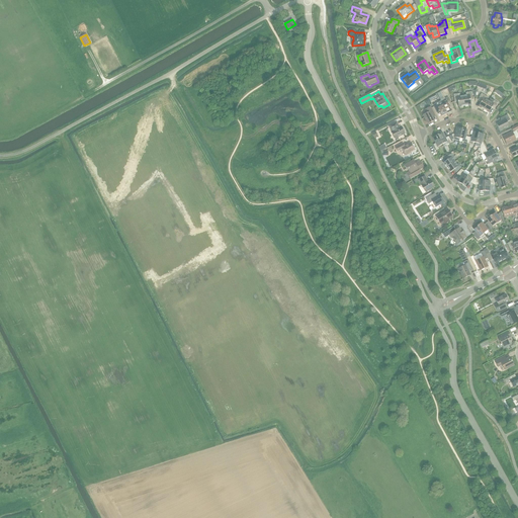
[(466,95),(463,96),(464,106),(470,105),(470,100),(473,99),(472,92),(466,93),(466,95)]
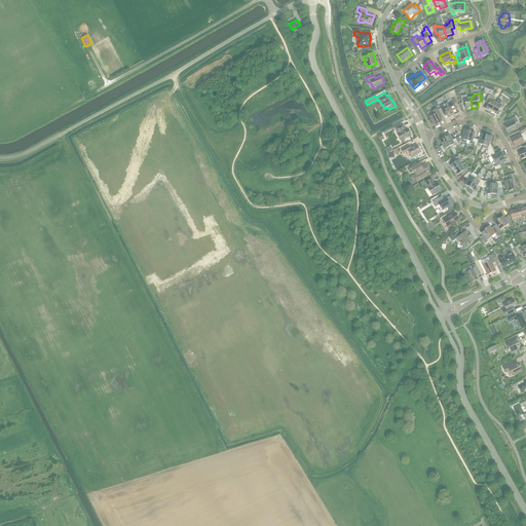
[(465,109),(472,108),(471,98),(467,98),(467,95),(460,96),(461,104),(465,103),(465,109)]
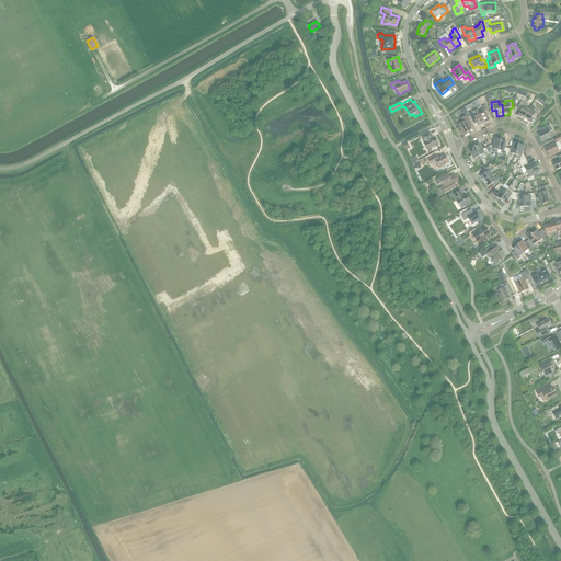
[(518,115),(524,118),(529,109),(526,107),(527,104),(522,101),(517,109),(521,111),(518,115)]
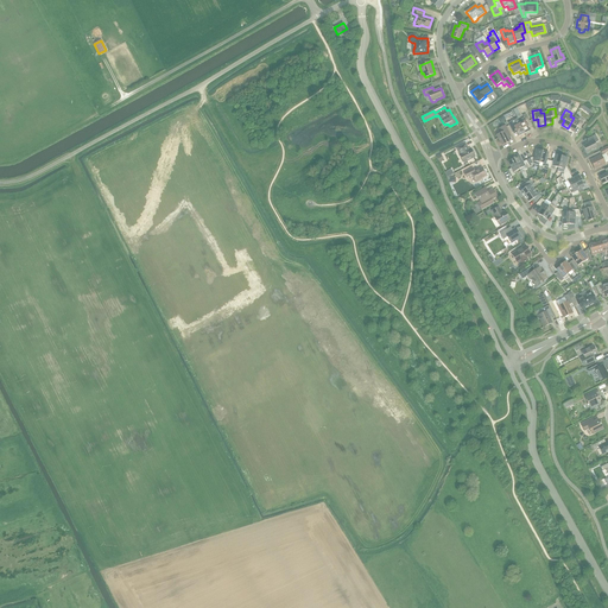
[(523,122),(520,124),(525,133),(531,131),(527,125),(531,122),(526,114),(523,115),(524,118),(521,119),(523,122)]
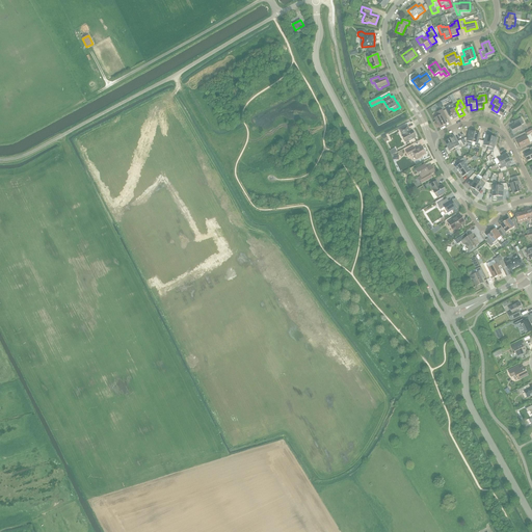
[(504,100),(502,103),(497,112),(502,115),(505,111),(507,112),(511,106),(507,103),(507,102),(504,100)]
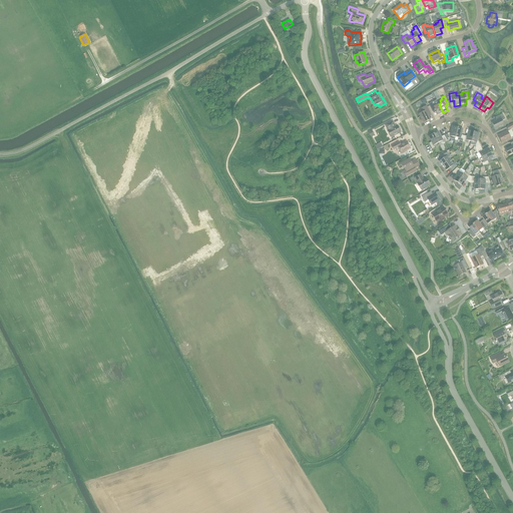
[(438,115),(443,112),(439,104),(436,100),(429,104),(433,111),(435,110),(438,115)]
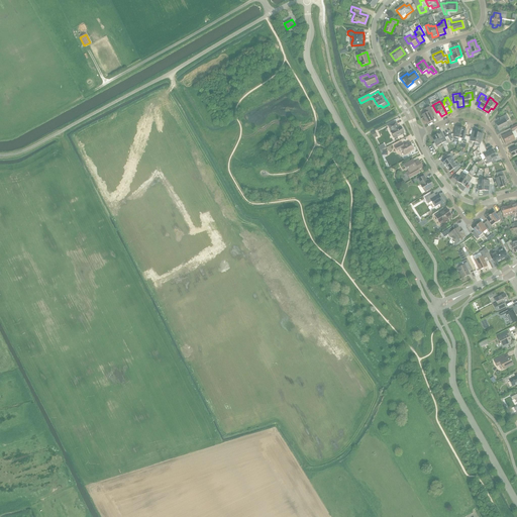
[(427,124),(433,120),(431,116),(433,115),(429,107),(424,109),(426,113),(422,115),(427,124)]
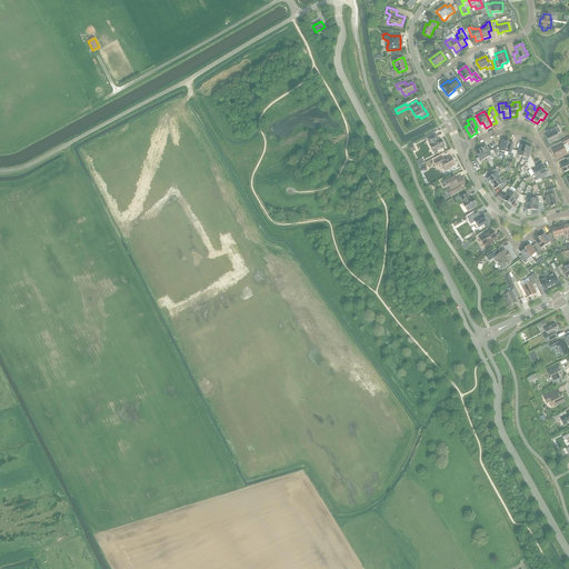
[(546,137),(549,143),(559,138),(557,133),(560,132),(557,126),(550,130),(552,133),(546,137)]
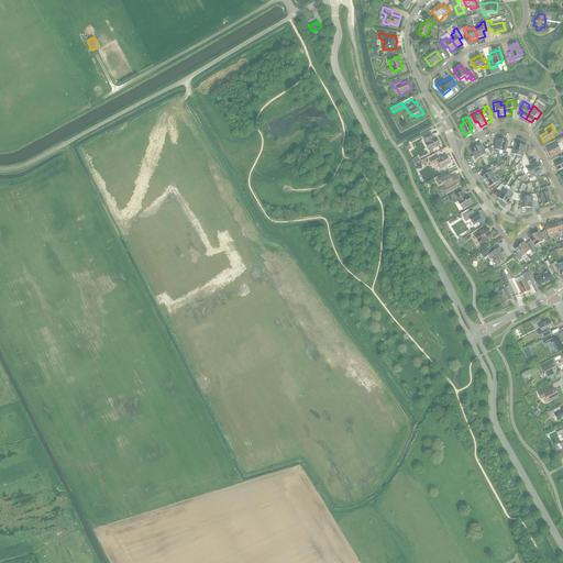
[(439,143),(440,142),(438,140),(437,140),(435,138),(434,139),(431,133),(423,138),(424,141),(426,141),(427,143),(426,143),(430,151),(440,145),(439,143)]
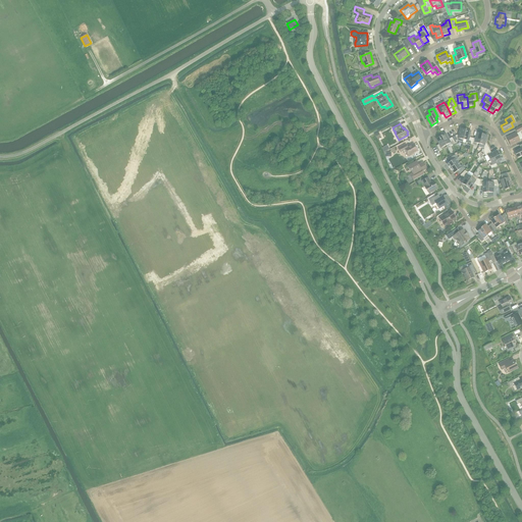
[(453,137),(452,138),(455,144),(456,143),(457,142),(458,141),(463,142),(463,140),(466,129),(461,128),(459,136),(457,135),(453,137)]
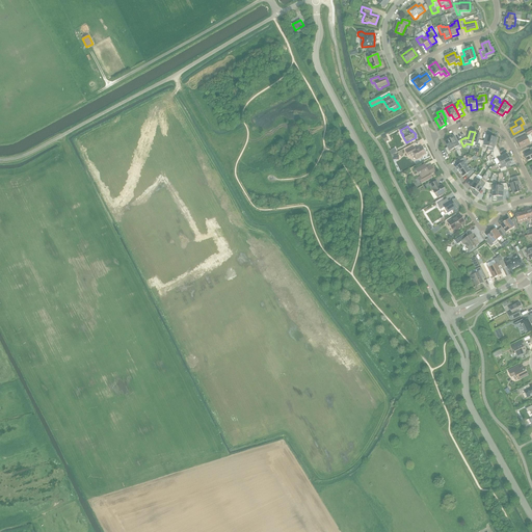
[(480,134),(475,132),(472,142),(475,143),(474,147),(475,148),(479,149),(480,147),(481,140),(478,140),(480,134)]
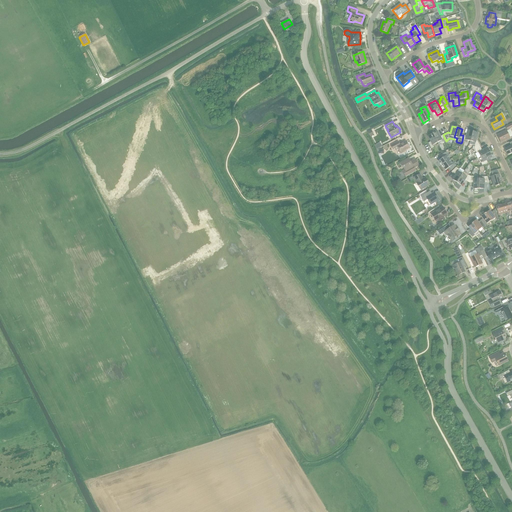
[(467,141),(470,141),(473,132),(468,130),(466,136),(463,135),(462,141),(467,143),(467,141)]
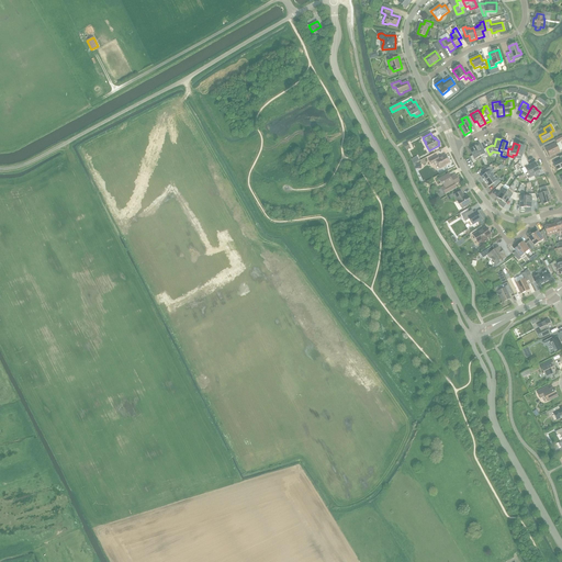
[(555,143),(546,148),(550,156),(560,152),(555,143)]
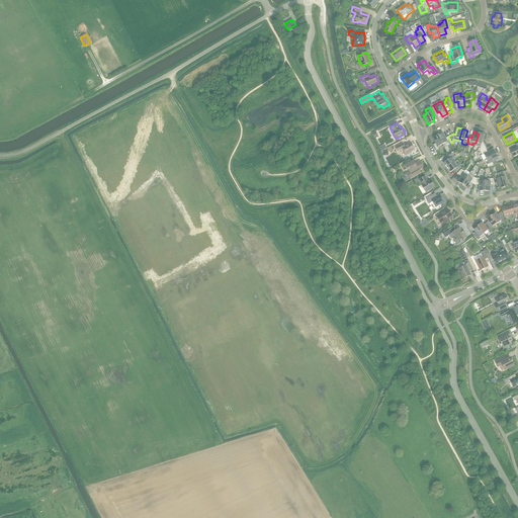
[(442,133),(438,136),(442,144),(445,143),(445,144),(446,145),(448,144),(451,143),(448,137),(445,138),(444,136),(442,133)]
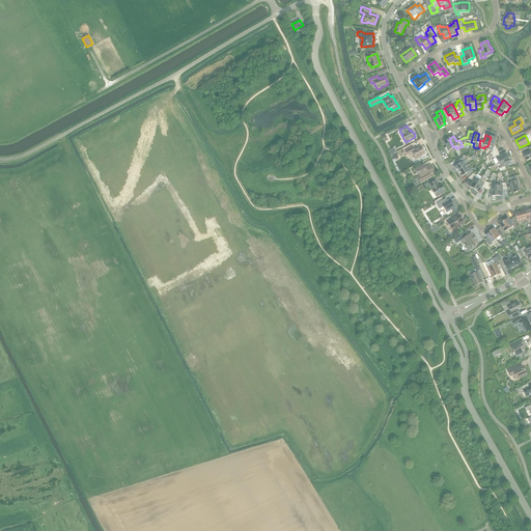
[(492,154),(493,156),(499,154),(496,147),(494,146),(496,138),(491,137),(487,146),(493,148),(492,154)]
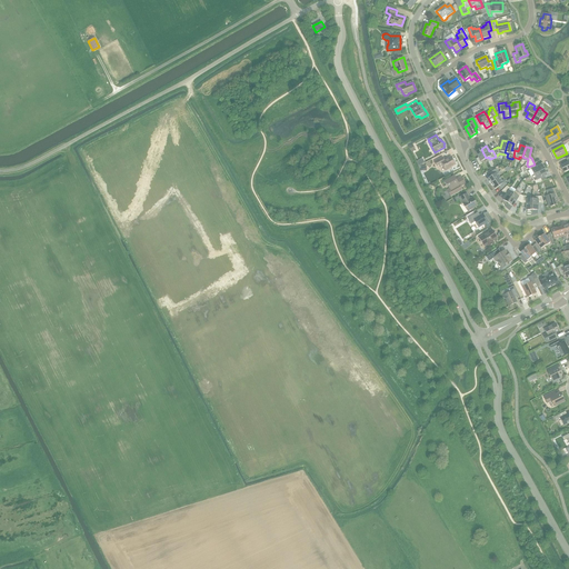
[(481,161),(486,158),(481,149),(476,151),(479,157),(476,159),(479,166),(482,163),(481,161)]
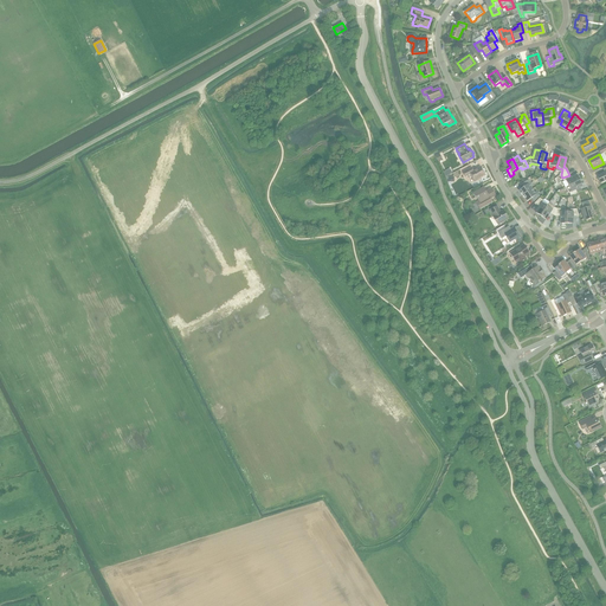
[(471,167),(463,172),(465,178),(469,175),(470,179),(472,178),(475,182),(479,179),(478,179),(485,175),(481,167),(474,171),(471,167)]
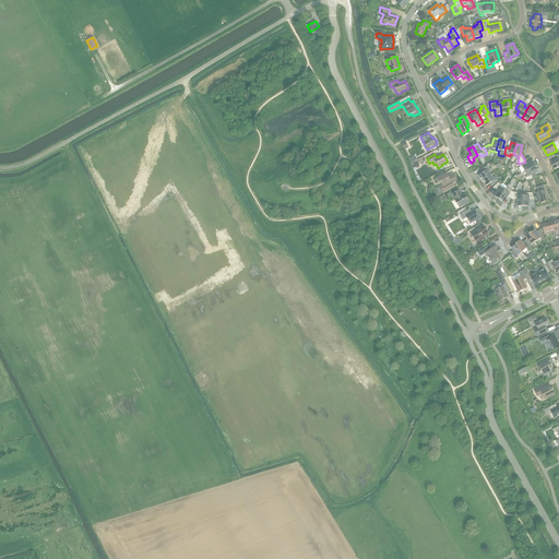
[(522,166),(524,171),(534,167),(532,162),(526,164),(525,162),(519,164),(520,167),(522,166)]
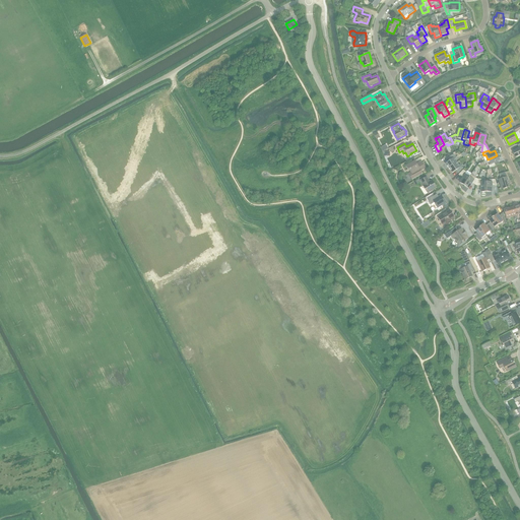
[(448,169),(457,163),(455,159),(456,158),(453,154),(448,157),(450,160),(445,164),(448,169)]
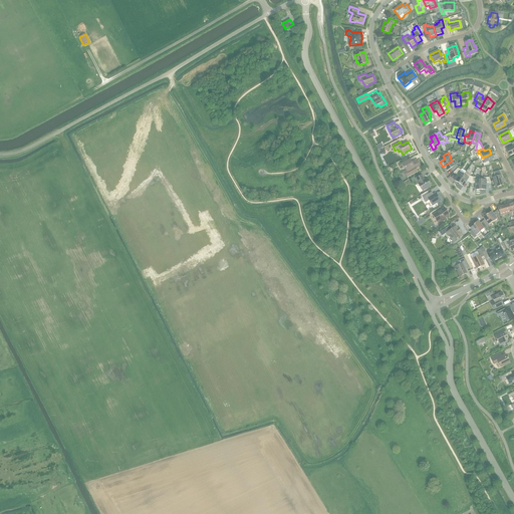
[(494,158),(491,154),(482,158),(480,159),(484,166),(490,164),(488,161),(494,158)]
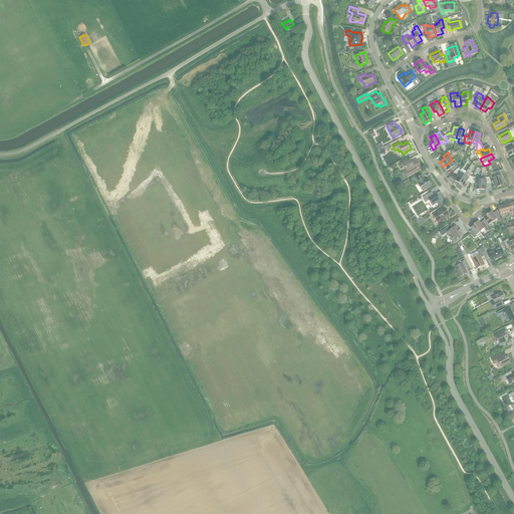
[(413,163),(411,159),(401,164),(403,168),(404,168),(405,168),(406,171),(404,172),(408,178),(418,172),(416,169),(421,166),(419,162),(417,163),(416,161),(413,163)]
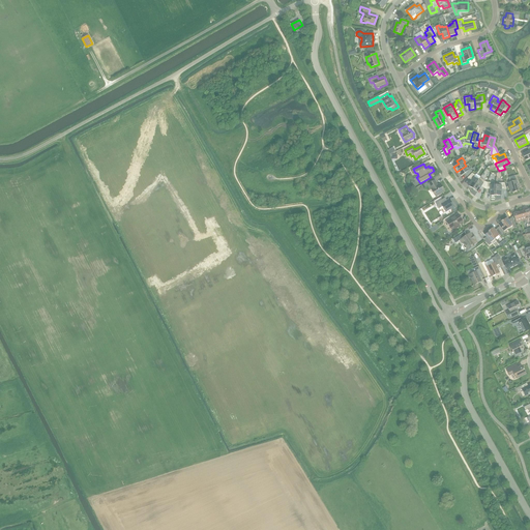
[(467,168),(466,166),(457,172),(461,176),(465,173),(467,176),(472,171),(469,168),(467,168)]
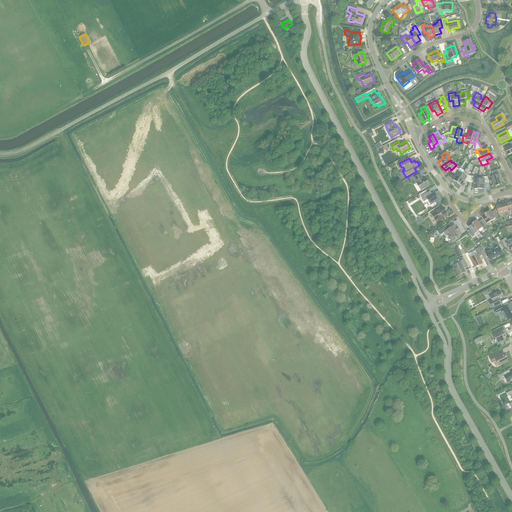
[(457,182),(462,174),(458,171),(459,169),(456,167),(451,172),(455,174),(452,179),(457,182)]
